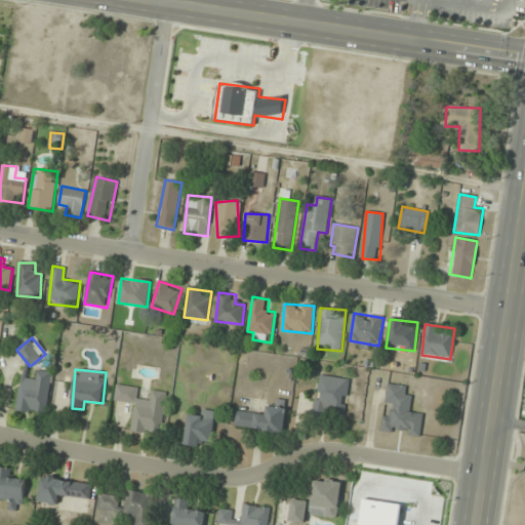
[(47,414),(52,372),(36,370),(35,379),(21,377),(16,410),(47,414)]
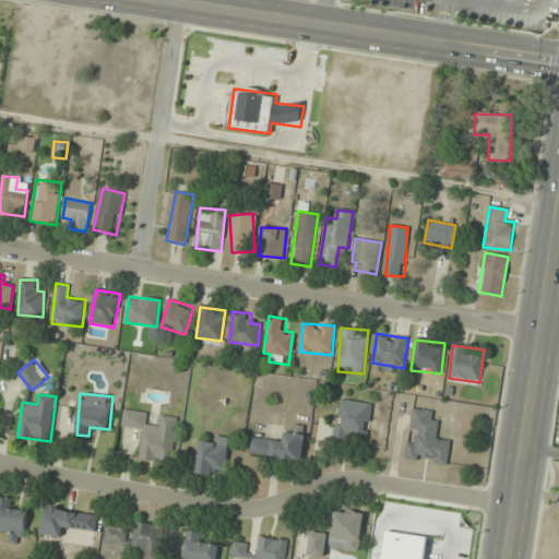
[(372,403),(339,400),(334,442),(368,444),(372,403)]
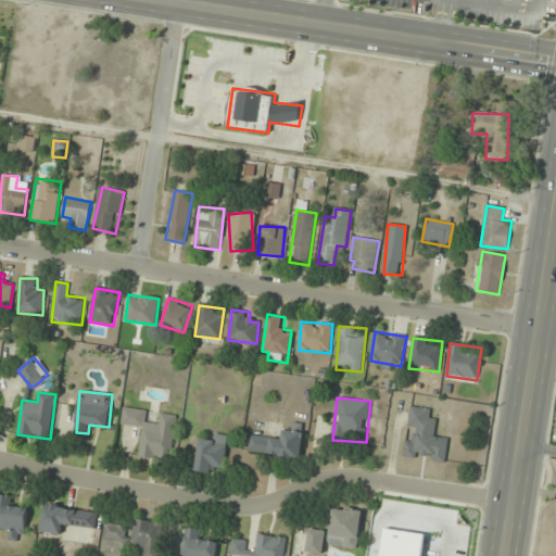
[(431,408),(409,406),(404,457),(446,463),(449,439),(439,437),(440,421),(430,419),(431,408)]
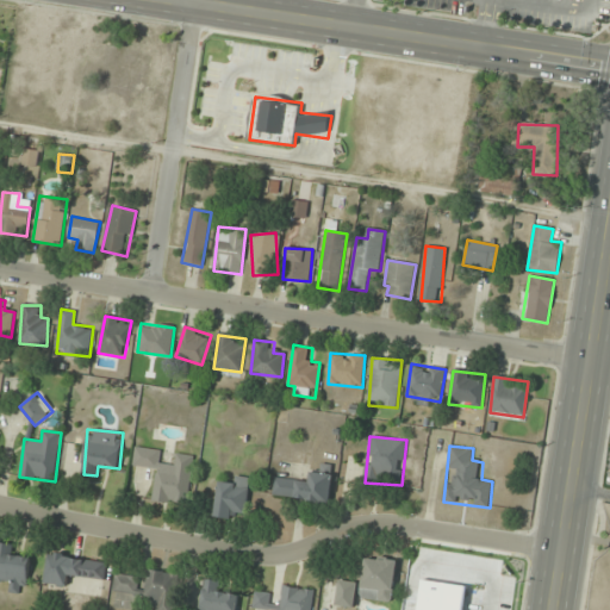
[(194,455),(175,454),(175,465),(160,464),(161,449),(136,447),(134,470),(156,472),(154,502),(190,505),(194,455)]
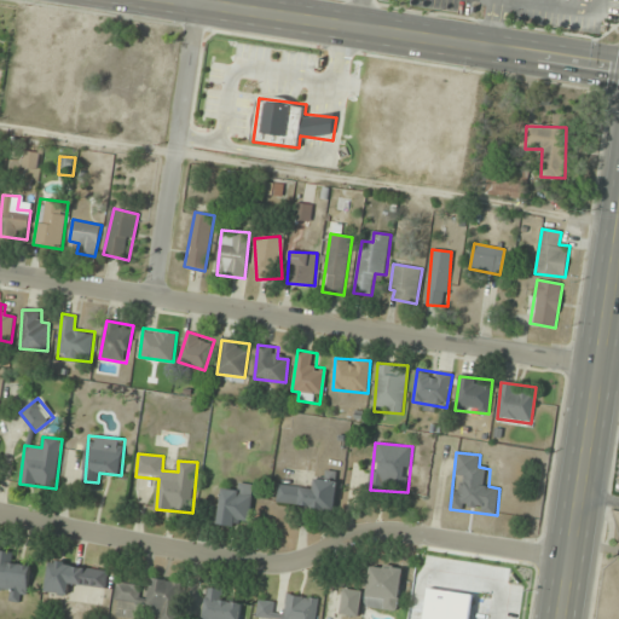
[(325,485),(279,480),(277,503),(335,509),(339,473),(327,472),(325,485)]
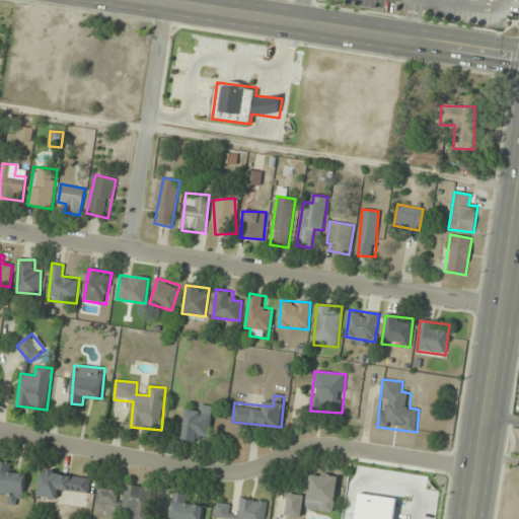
[(183,440),(210,441),(211,405),(196,405),(195,411),(184,411),(183,440)]
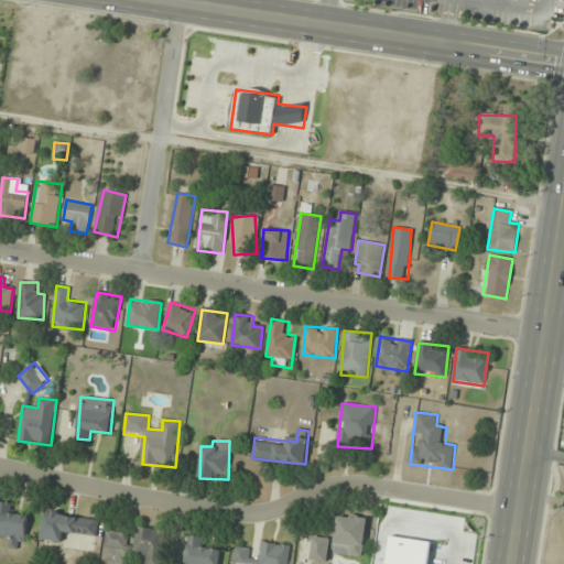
[(13,506),(0,503),(0,537),(4,538),(4,546),(25,548),(28,516),(12,514),(13,506)]
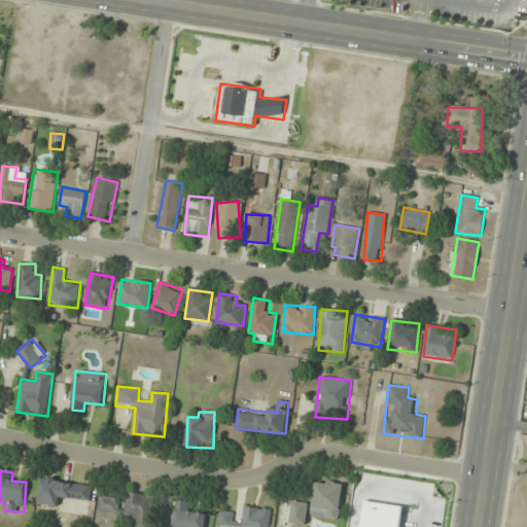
[(40,503),(60,506),(61,496),(91,500),(93,485),(43,478),(40,503)]
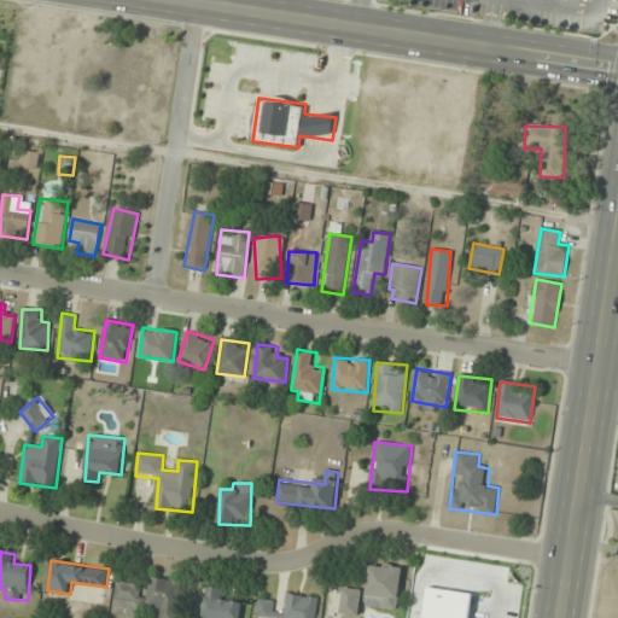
[(397,610),(403,569),(371,565),(367,590),(343,588),(340,613),(362,617),(363,605),(397,610)]
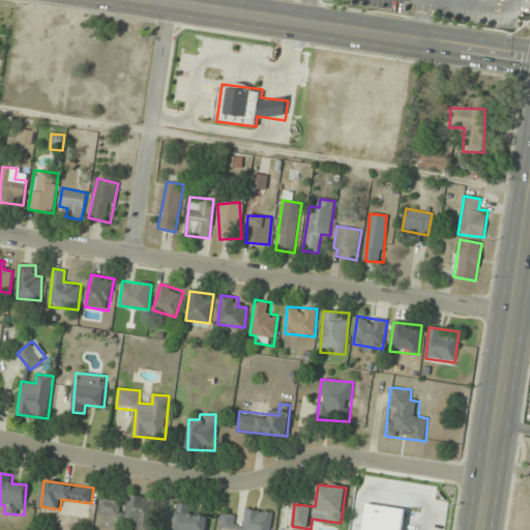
[(148,529),(154,501),(131,496),(124,529),(148,529)]
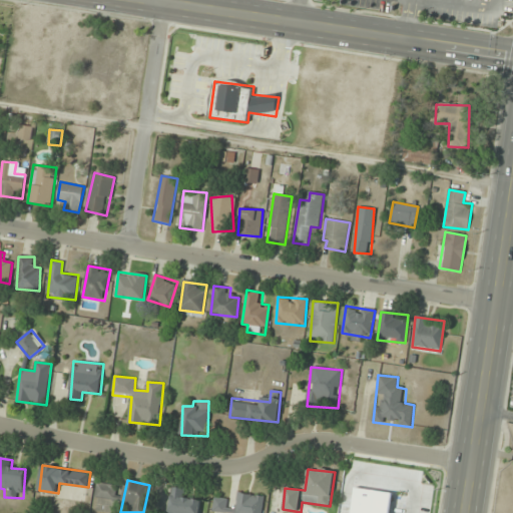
[(116,500),(117,485),(97,483),(96,497),(116,500)]
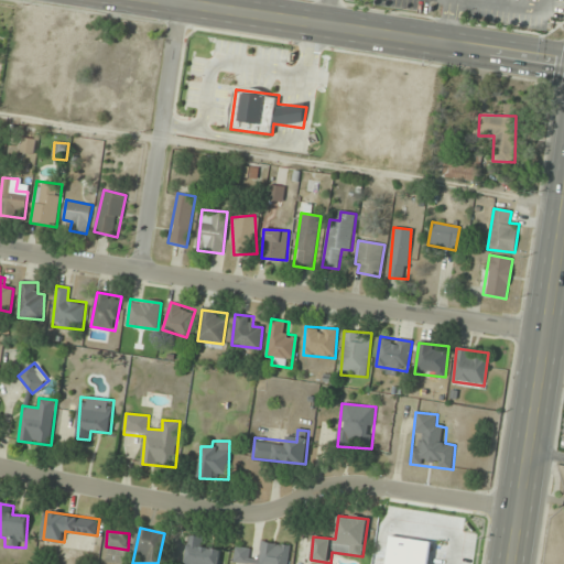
[(288,563),(291,545),(261,541),(260,550),(236,546),(232,563),(288,563)]
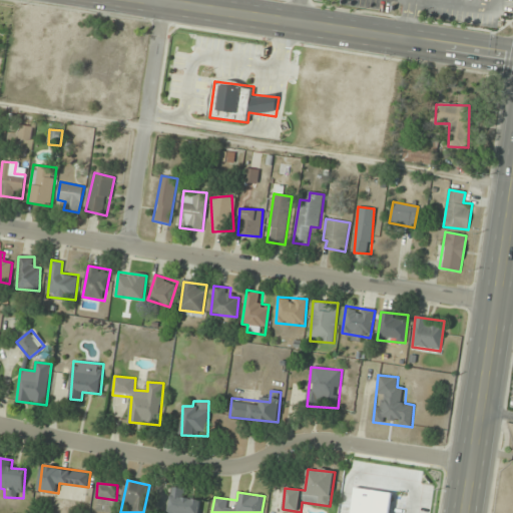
[(198,512),(200,498),(171,494),(168,512),(198,512)]
